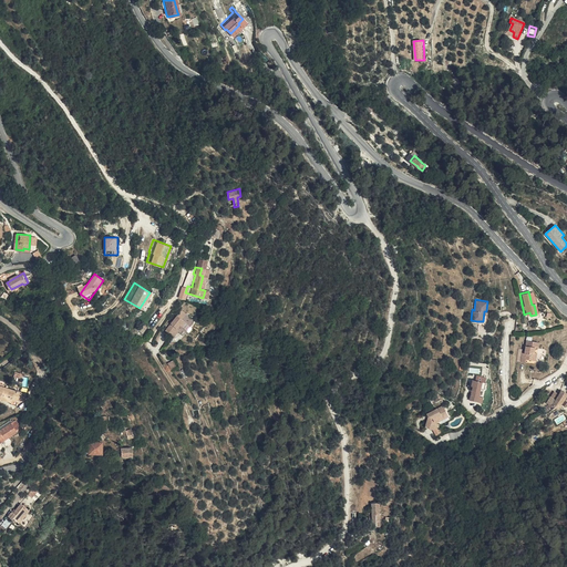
[(483,321),(477,321),(477,325),(486,326),(487,311),(486,311),(484,311),(483,321)]
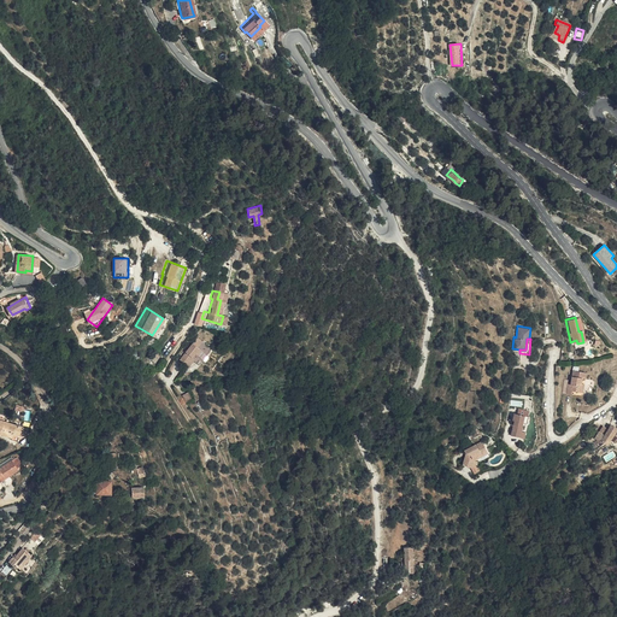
[(195,346),(191,342),(177,359),(184,364),(191,357),(194,353),(197,356),(200,350),(195,346)]
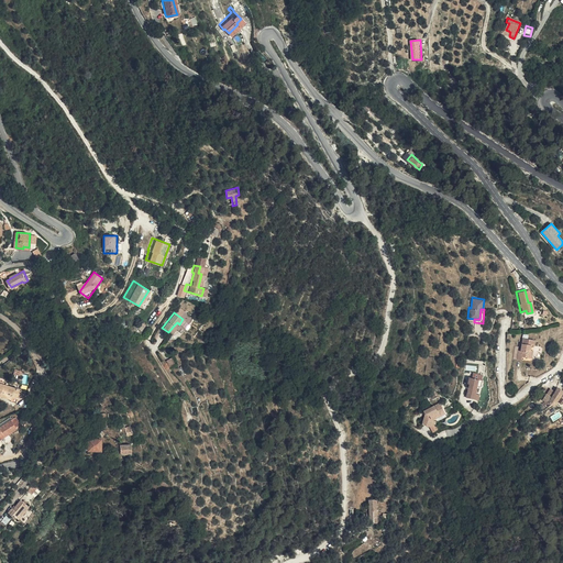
[(527,354),(527,350),(527,346),(531,346),(531,340),(520,340),(519,350),(516,350),(515,359),(519,360),(519,357),(528,359),(528,354),(527,354)]
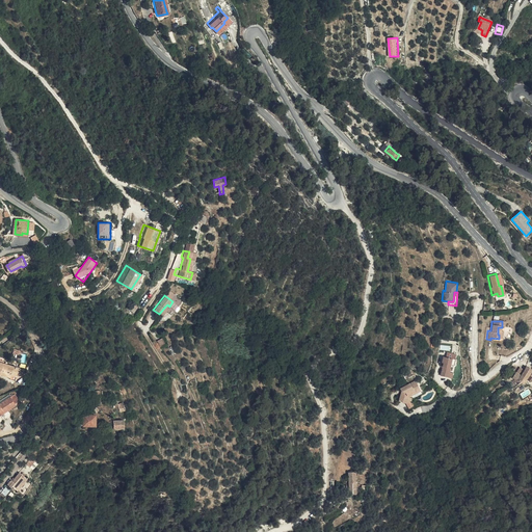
[(445,351),(442,363),(445,364),(444,368),(442,375),(448,377),(449,372),(451,365),(455,366),(457,360),(453,358),(454,353),(445,351)]
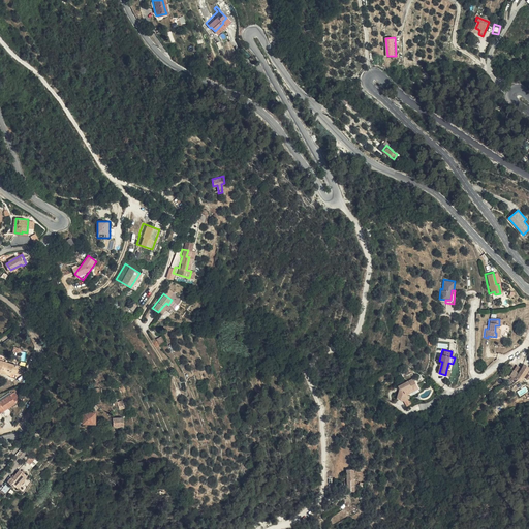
[(6,371),(16,375),(17,373),(22,376),(26,367),(2,356),(0,361),(0,373),(4,376),(6,371)]
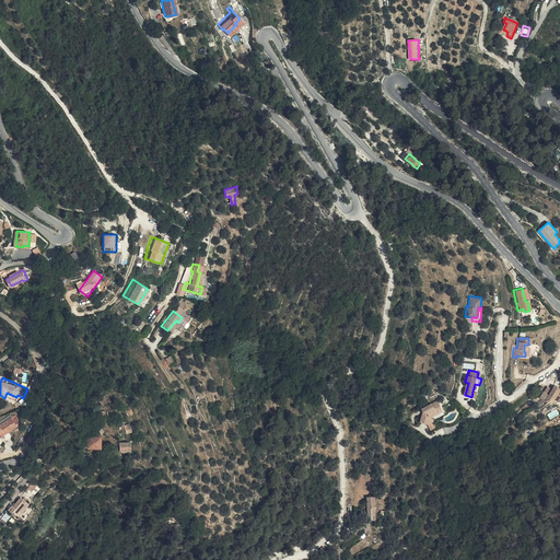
[(550,406),(559,389),(553,386),(552,388),(546,385),(538,399),(550,406)]
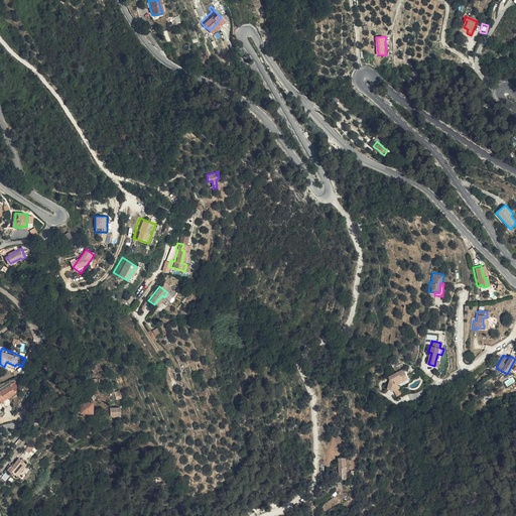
[(396,385),(407,379),(402,369),(388,377),(390,379),(386,389),(394,392),(396,385)]
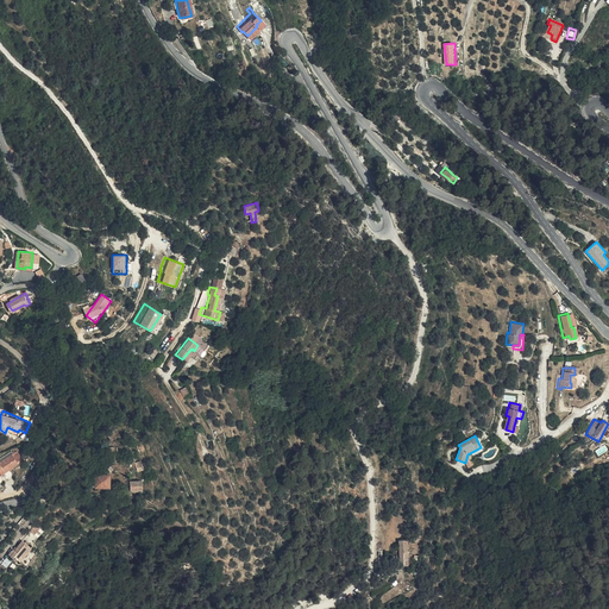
[(482,450),(481,447),(468,454),(465,463),(470,460),(470,456),(482,450)]
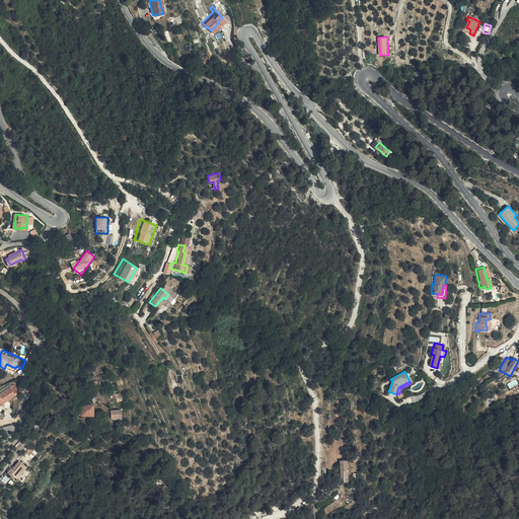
[(17,384),(13,387),(17,394),(21,390),(17,384)]
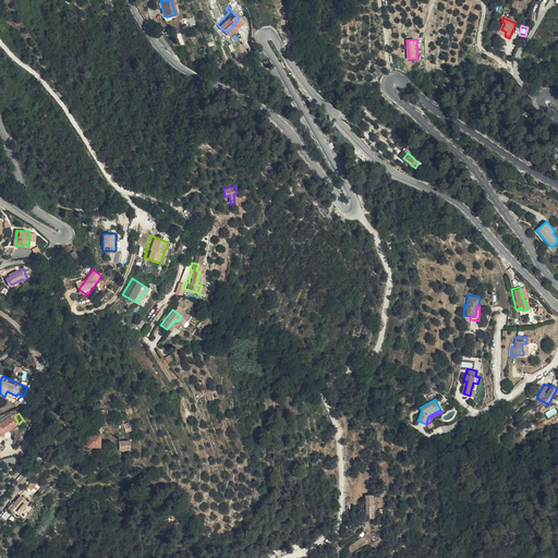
[(19,424),(14,416),(0,425),(0,432),(2,436),(11,431),(10,429),(12,427),(19,424)]
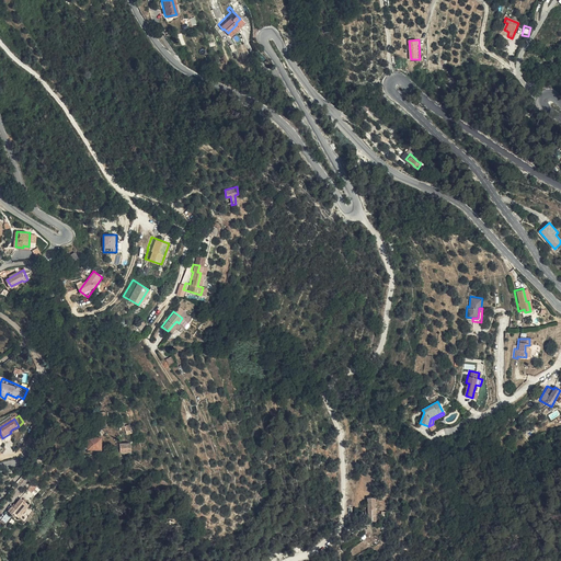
[(87,450),(99,449),(99,439),(87,439),(87,450)]
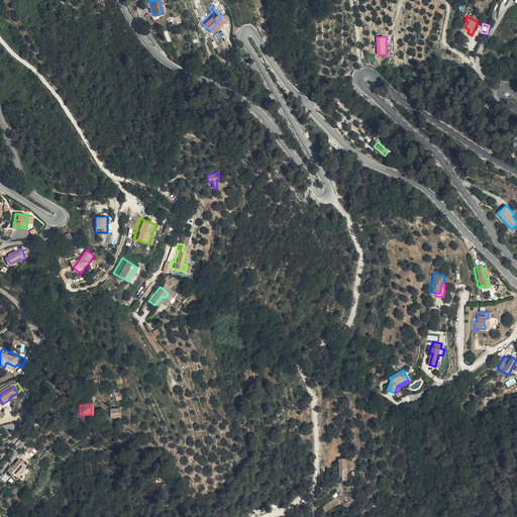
[(120,415),(120,407),(112,407),(109,408),(109,416),(120,415)]
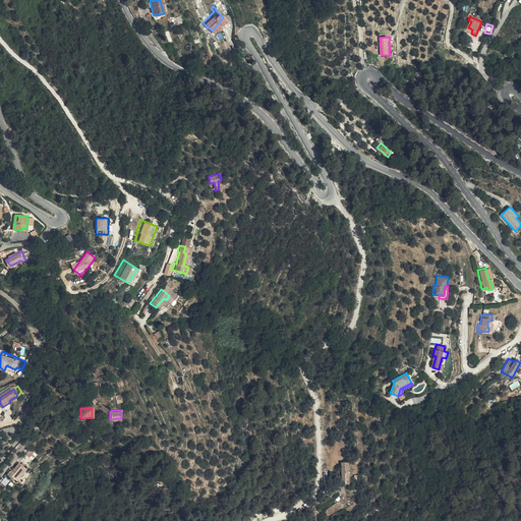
[(25,454),(29,457),(34,450),(31,447),(25,454)]
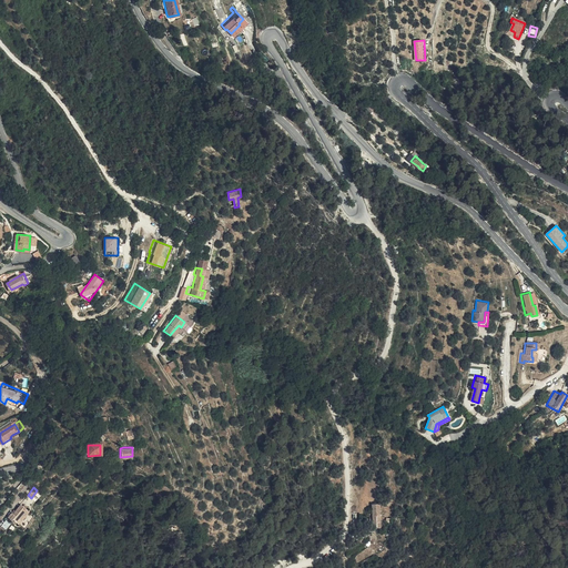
[(21,524),(24,519),(22,518),(26,514),(28,516),(31,511),(22,505),(17,511),(14,514),(12,513),(9,517),(13,519),(14,518),(21,524)]
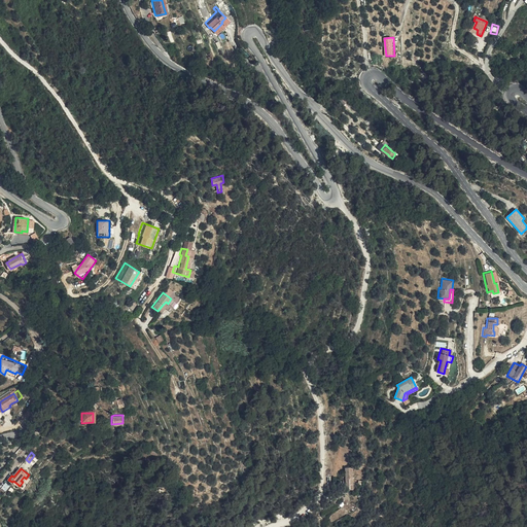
[(353,469),(344,468),(343,471),(346,471),(346,490),(354,490),(353,477),(353,469)]
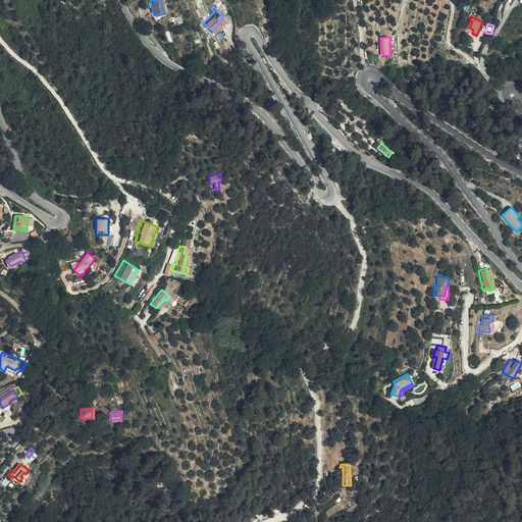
[(2,482),(6,485),(10,480),(6,477),(2,482)]
